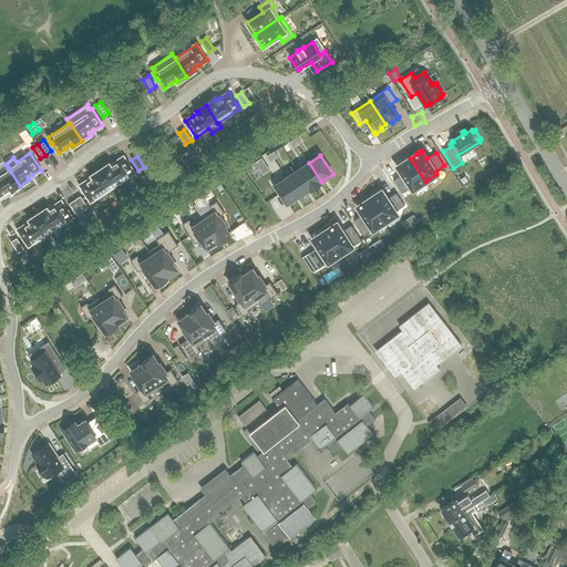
[(109,164),(101,169),(112,187),(134,174),(123,157),(115,162),(116,163),(111,166),(109,164)]
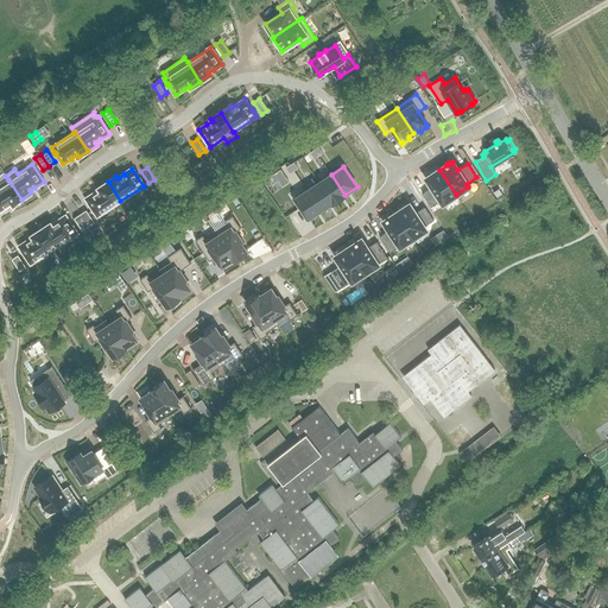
[(432,187),(422,194),(431,207),(441,201),(443,203),(456,195),(439,170),(436,170),(429,175),(428,178),(426,178),(432,187)]
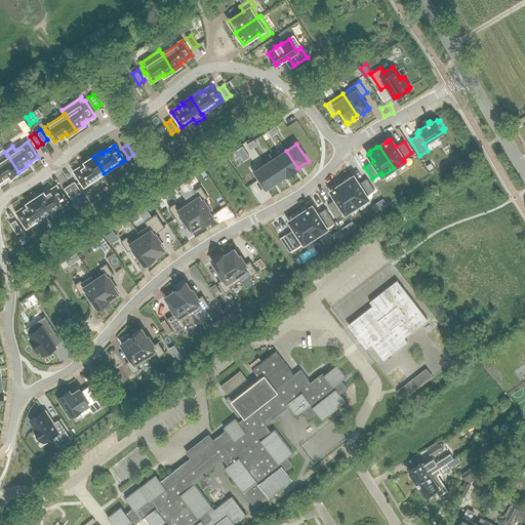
[(286,151),(276,157),(287,174),(288,175),(298,169),(297,168),(286,151)]
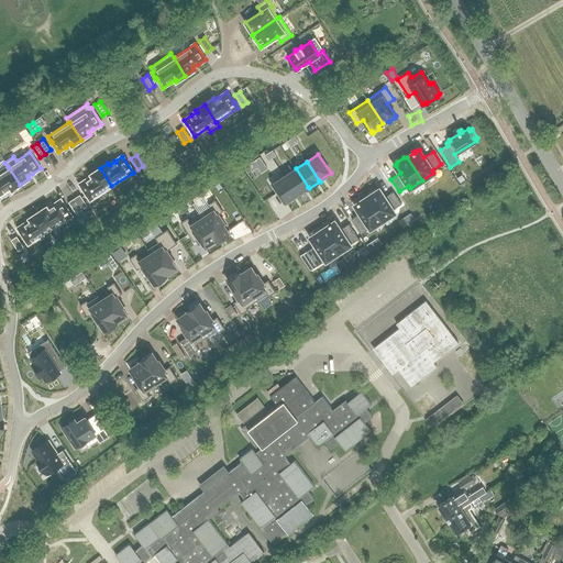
[(8,167),(0,170),(0,195),(6,191),(4,191),(10,188),(11,190),(20,185),(8,166),(8,167)]
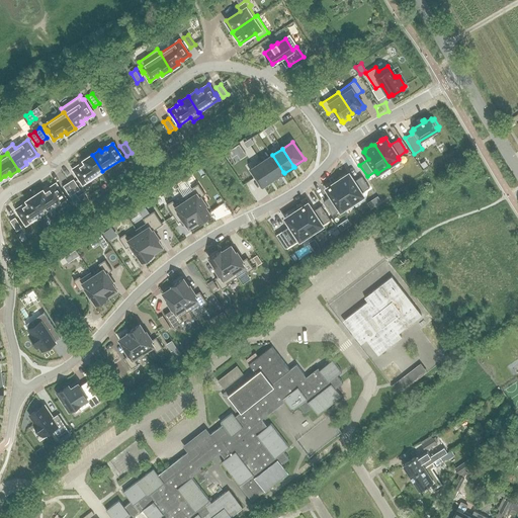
[(80,165),(73,170),(83,184),(102,171),(92,155),(84,160),(85,162),(80,166),(80,165)]
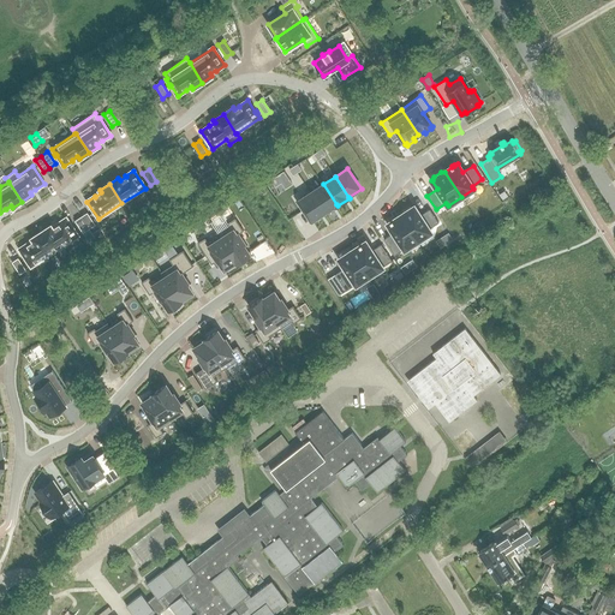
[(323,184),(311,192),(324,213),(336,204),(323,184)]
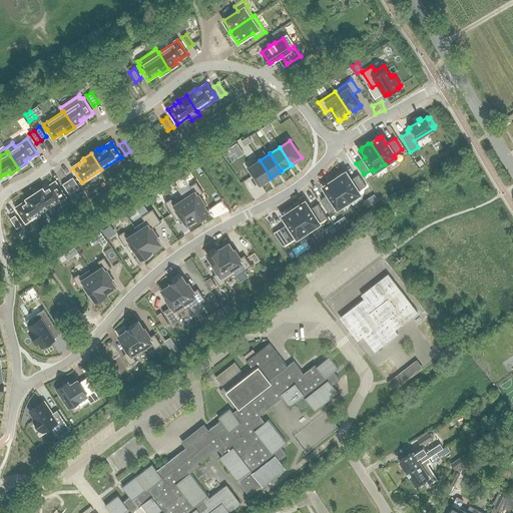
[(260,160),(249,167),(261,184),(271,177),(260,160)]
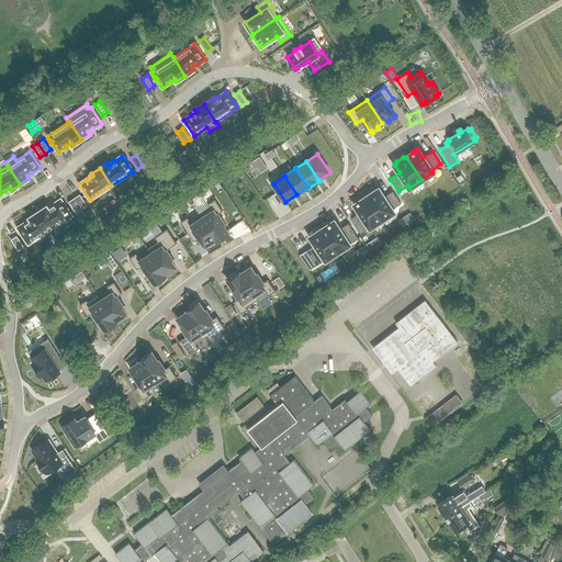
[(368,197),(367,198),(382,220),(393,212),(392,210),(401,203),(393,191),(383,198),(379,190),(378,190),(374,190),(368,194),(368,197)]
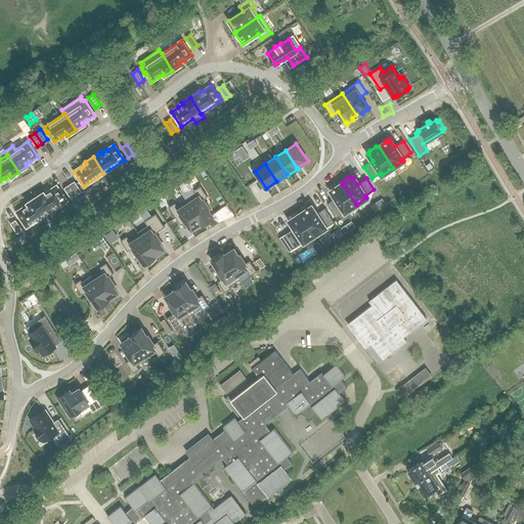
[(75,181),(69,185),(76,195),(81,191),(75,181)]
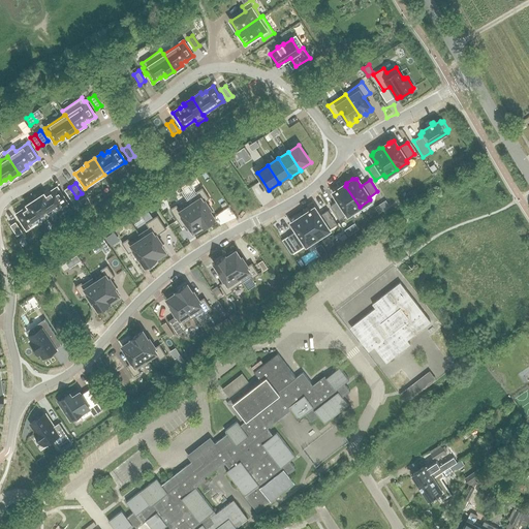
[(339,200),(331,206),(338,218),(347,212),(348,214),(360,207),(345,186),(339,190),(338,189),(336,190),(337,191),(334,193),(339,200)]
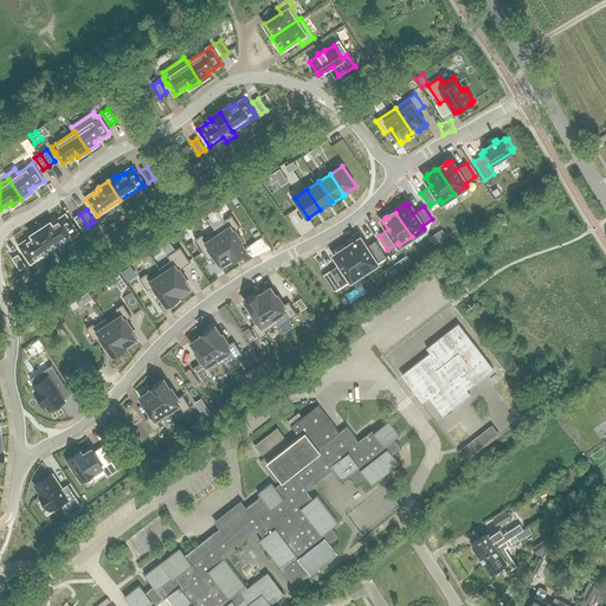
[(79,214),(73,218),(82,230),(88,226),(79,214)]
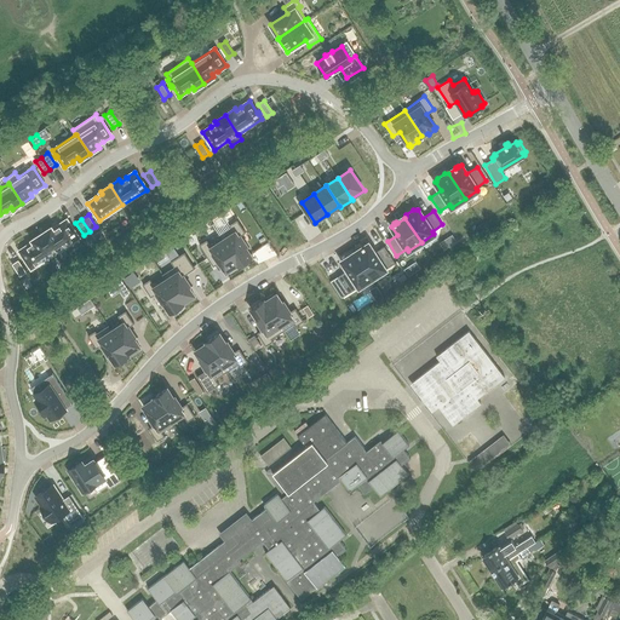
[(51,228),(41,234),(55,254),(79,239),(67,220),(58,225),(59,227),(53,230),(51,228)]
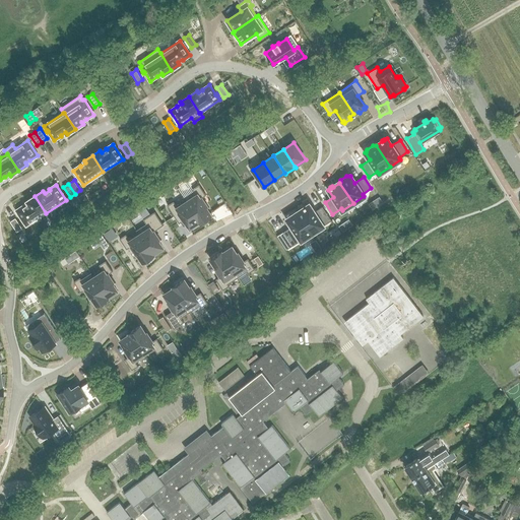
[(194,191),(184,197),(185,199),(200,221),(200,222),(211,215),(206,207),(201,198),(206,195),(199,185),(193,189),(194,191)]
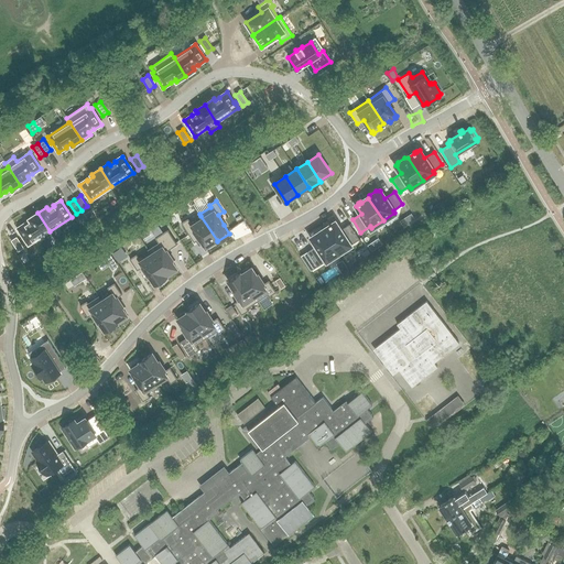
[(90,210),(85,214),(90,224),(96,219),(90,210)]
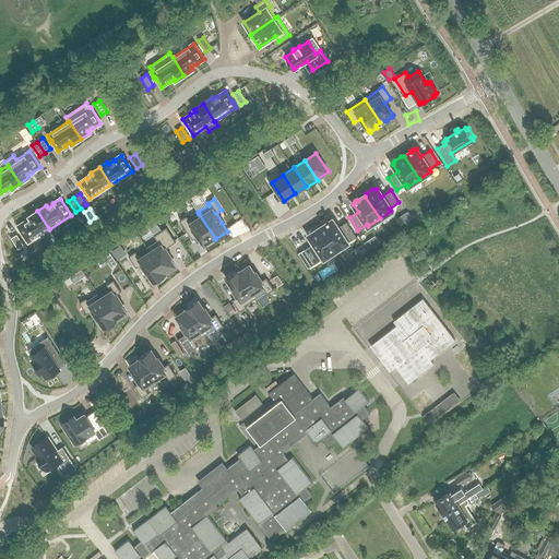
[(25,222),(18,227),(28,244),(49,229),(37,211),(30,216),(31,218),(25,223),(25,222)]
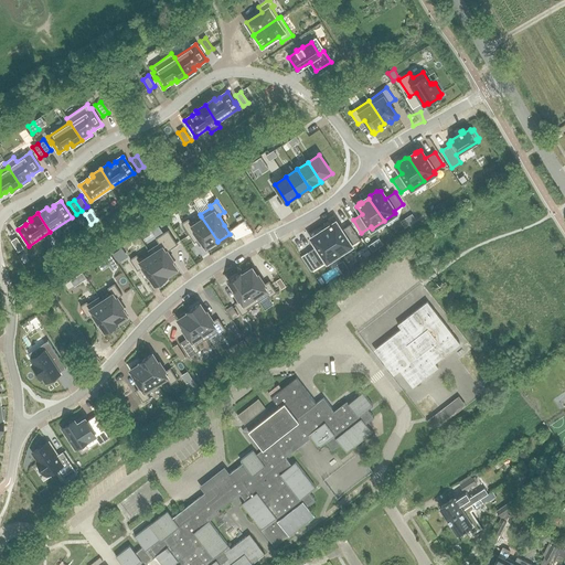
[(189,219),(181,223),(189,235),(194,231),(201,241),(202,241),(206,247),(209,246),(210,248),(216,244),(215,242),(217,241),(201,216),(191,223),(189,219)]
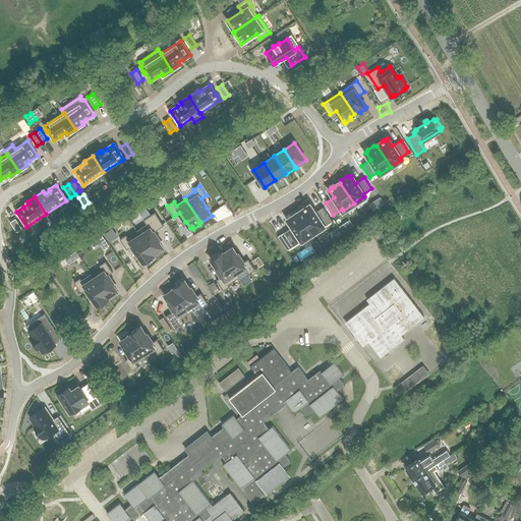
[(305,209),(299,213),(312,234),(324,227),(322,224),(331,219),(323,207),(314,213),(309,206),(307,208),(306,207),(304,208),(305,209)]
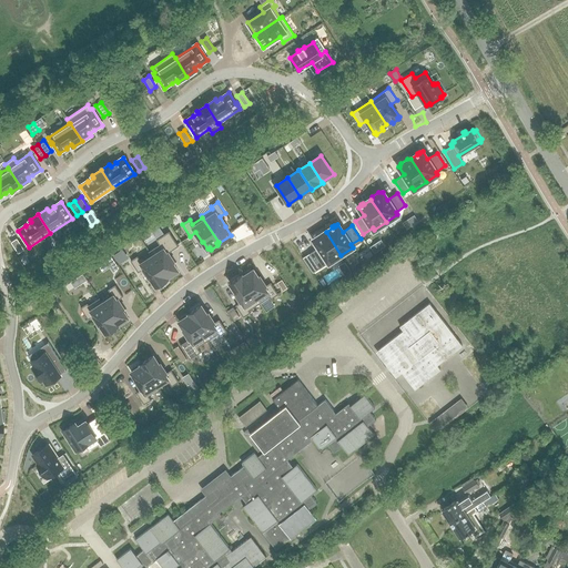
[(160,244),(150,251),(168,277),(170,276),(171,279),(178,274),(176,272),(178,271),(173,263),(174,263),(168,253),(179,245),(169,231),(156,240),(160,244)]
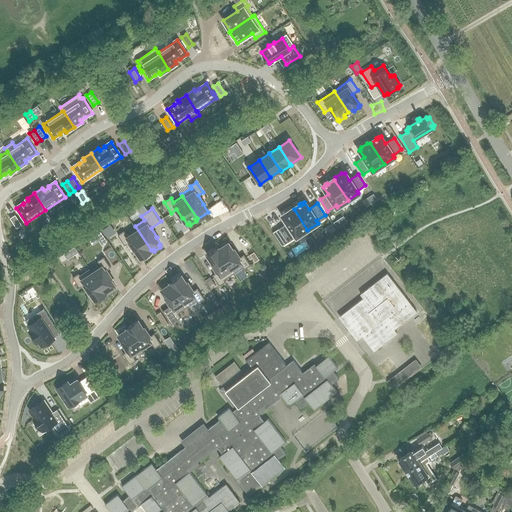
[(288,223),(279,229),(282,232),(286,240),(295,234),(297,237),(307,230),(294,209),(293,209),(290,209),(284,213),(284,215),(283,216),(288,223)]
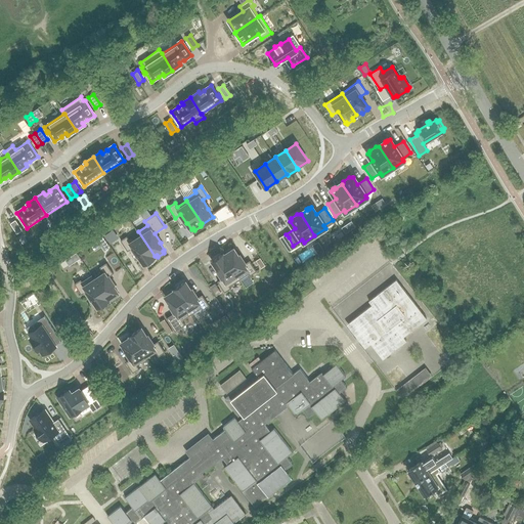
[(15,220),(10,223),(17,234),(23,230),(15,220)]
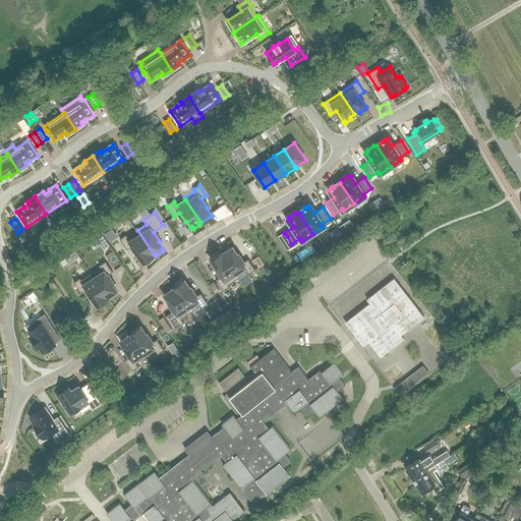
[(126,235),(120,239),(127,249),(131,246),(137,255),(138,254),(143,263),(154,255),(154,254),(137,230),(136,231),(137,233),(129,239),(126,235)]
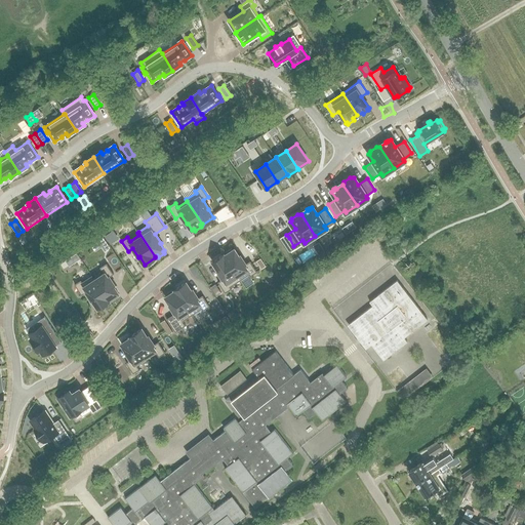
[(104,238),(98,241),(105,251),(110,248),(104,238)]
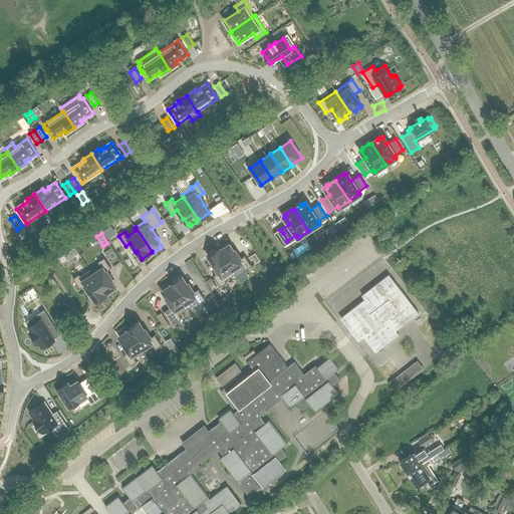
[(283,233),(277,237),(283,247),(289,243),(287,241),(283,233)]
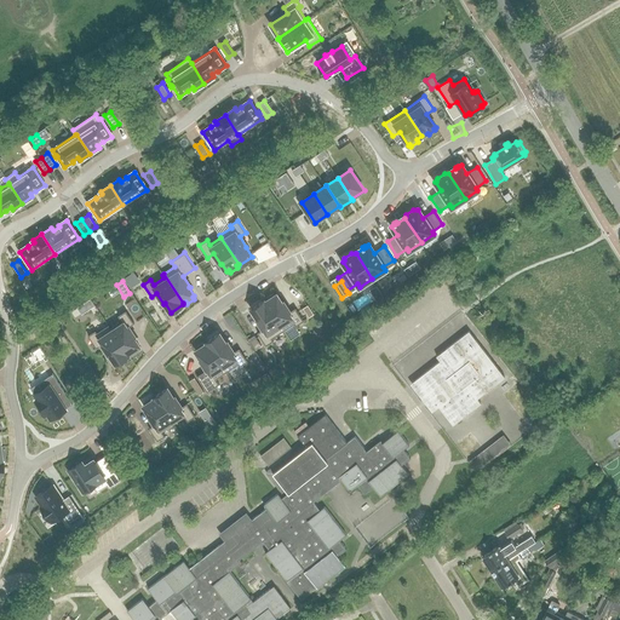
[(264,300),(263,300),(283,332),(294,323),(297,326),(304,321),(296,308),(290,313),(282,302),(282,303),(276,294),(274,296),(273,293),(265,298),(267,300),(264,302),(264,300)]
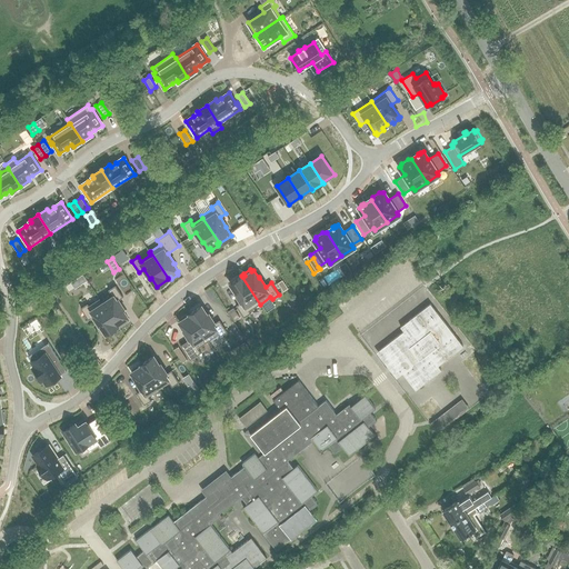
[(241,276),(230,283),(236,292),(241,302),(236,306),(243,318),(251,313),(250,311),(260,305),(241,276)]
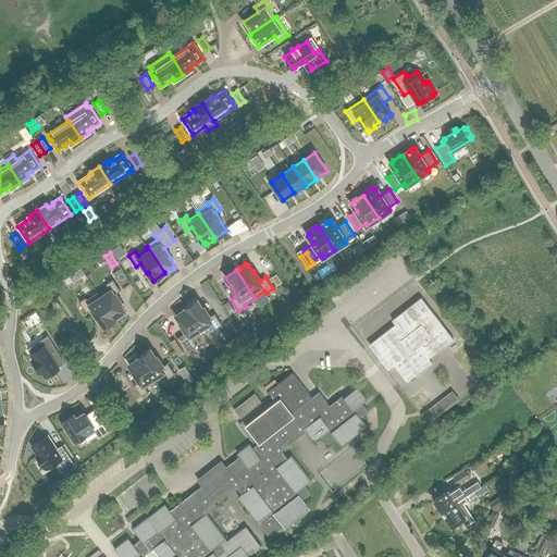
[(282,283),(276,274),(272,277),(277,285),(282,283)]
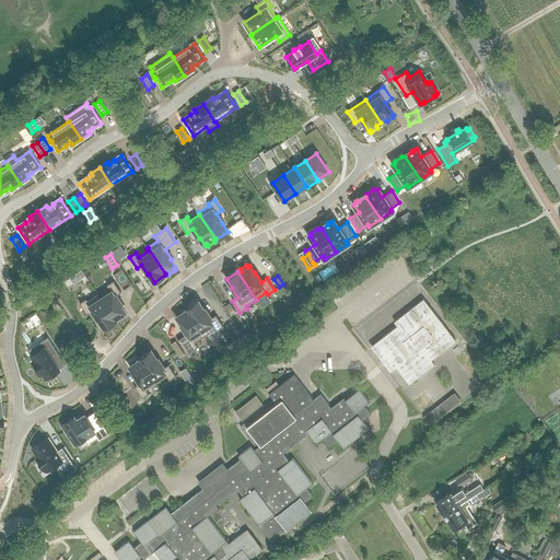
[(109,290),(100,295),(116,321),(117,318),(119,321),(126,316),(124,314),(126,313),(121,305),(116,295),(121,292),(114,281),(106,286),(109,290)]
